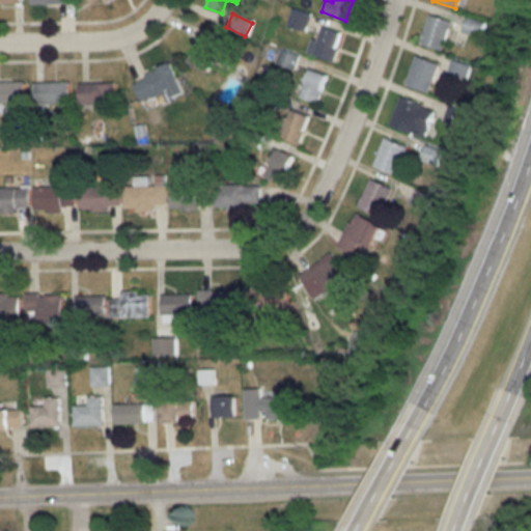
[(441,50),(451,21),(428,14),(418,43),(441,50)]
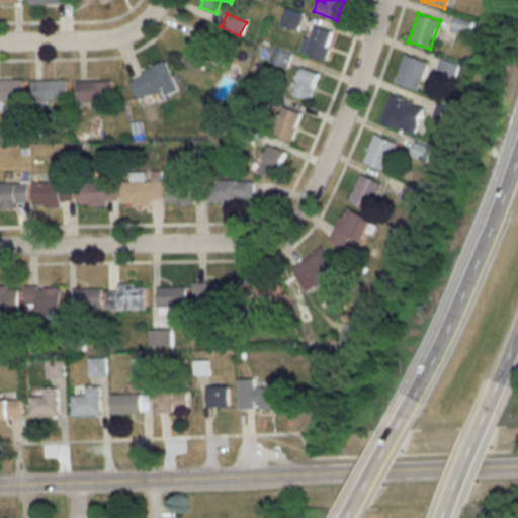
[(466,35),(471,23),(454,17),(450,29),(466,35)]
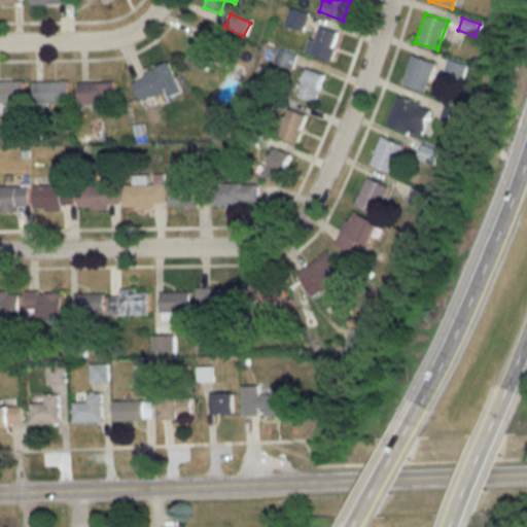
[(309,38),(304,51),(328,61),(339,33),(319,26),(314,40),(309,38)]
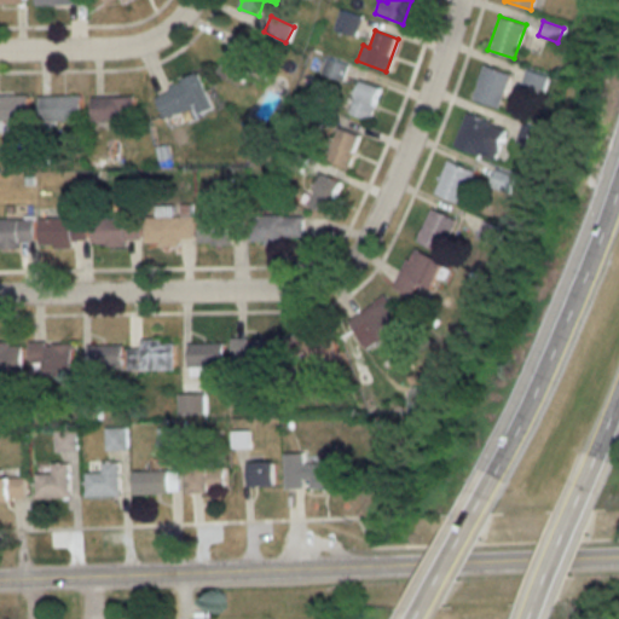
[(242,85),(261,45),(235,33),(215,71),(242,85)]
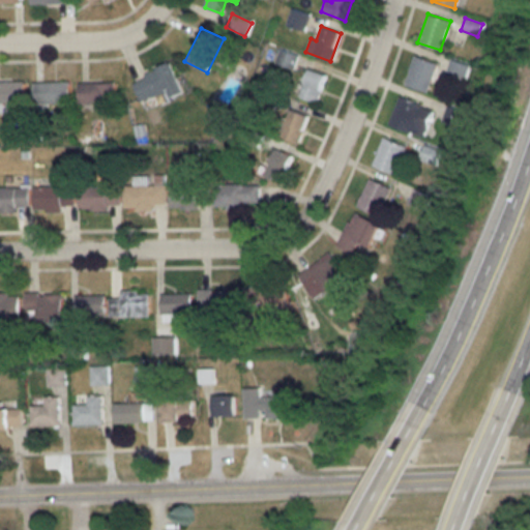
[(274,63),(292,68),(296,55),(277,50),(274,63)]
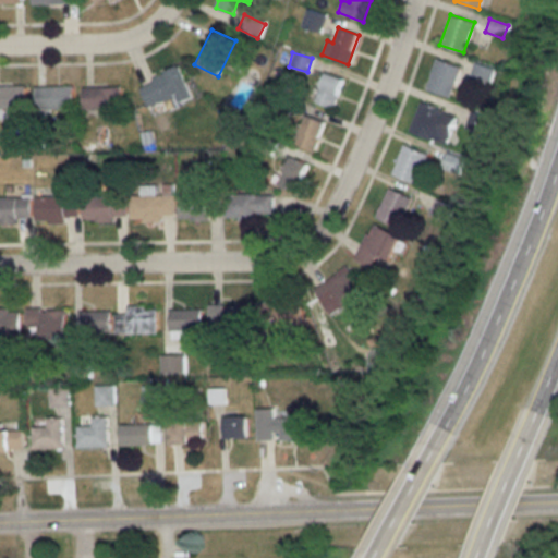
[(425,87),(448,97),(460,68),(436,58),(425,87)]
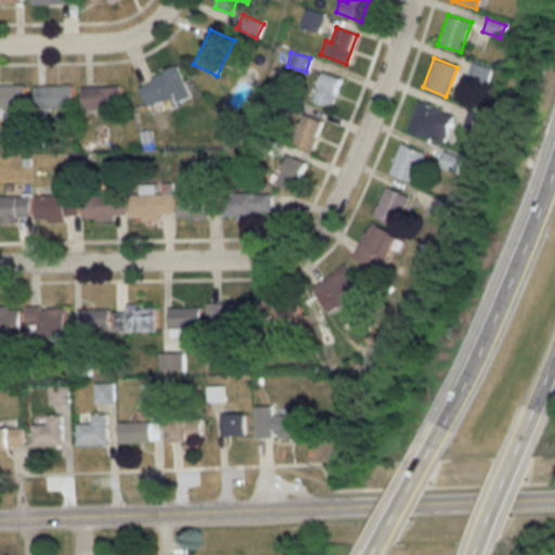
[(467,78),(483,82),(488,68),(472,64),(467,78)]
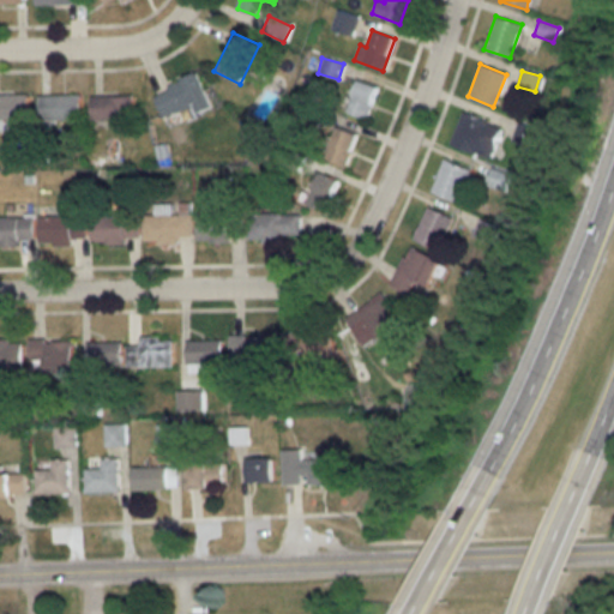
[(209,107),(196,73),(152,91),(163,116),(193,104),(196,112),(209,107)]
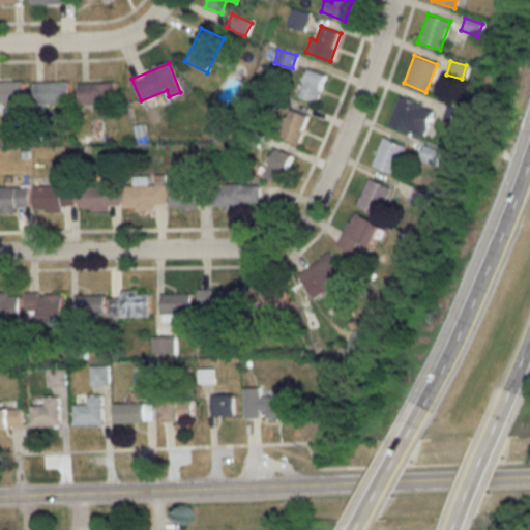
[(315,102),(326,76),(308,68),(297,95),(315,102)]
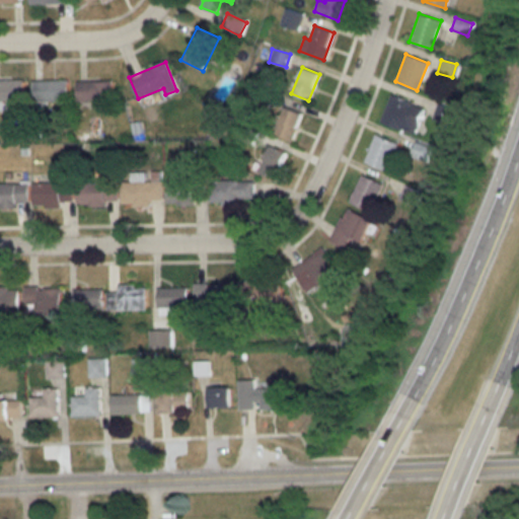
[(0,99),(23,100),(23,79),(0,79),(0,99)]
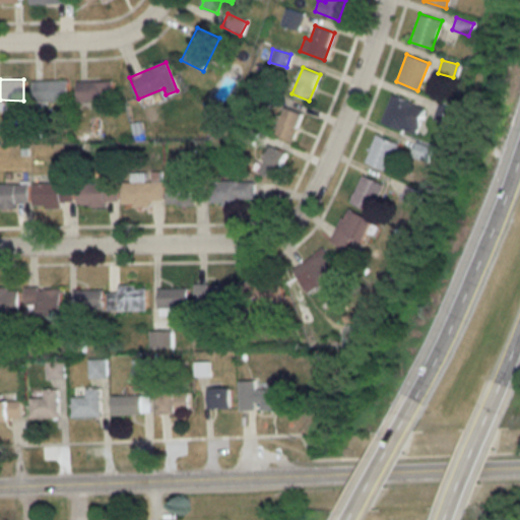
[(33,80),(33,101),(66,101),(66,80),(33,80)]
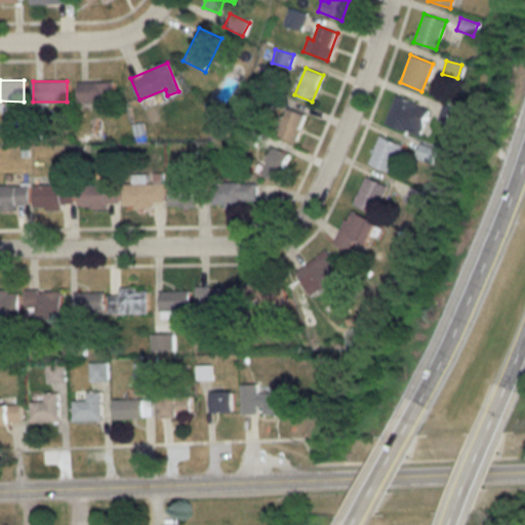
[(113,82),(77,82),(77,102),(113,102),(113,82)]
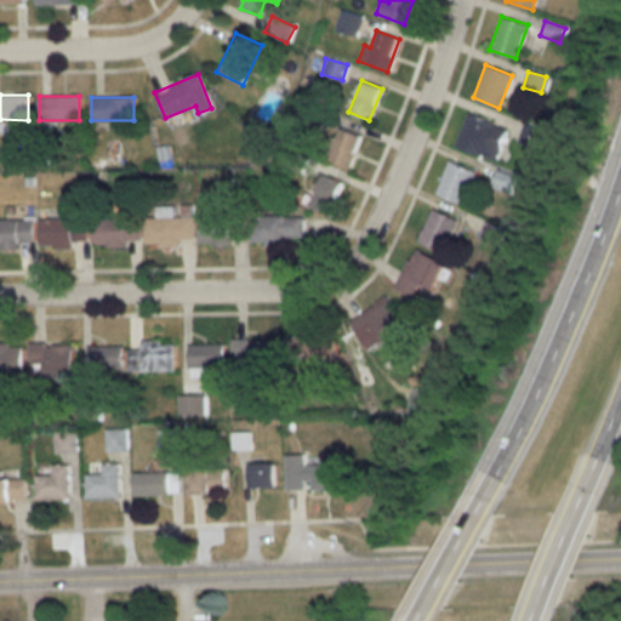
[(491,160),(506,130),(468,112),(454,143),(491,160)]
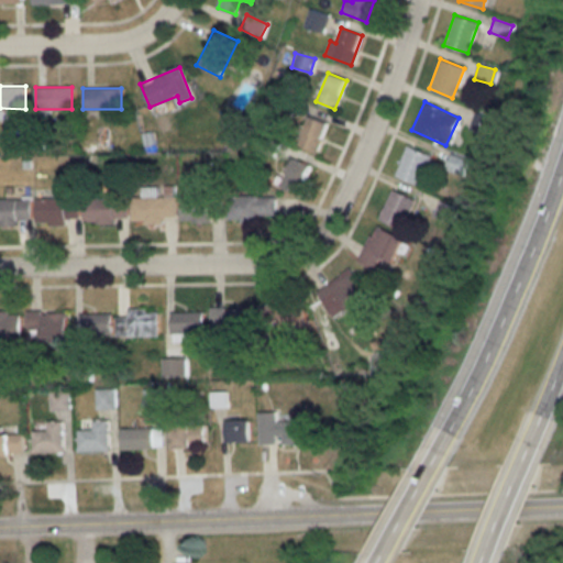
[(298,145),(317,151),(327,121),(307,116),(298,145)]
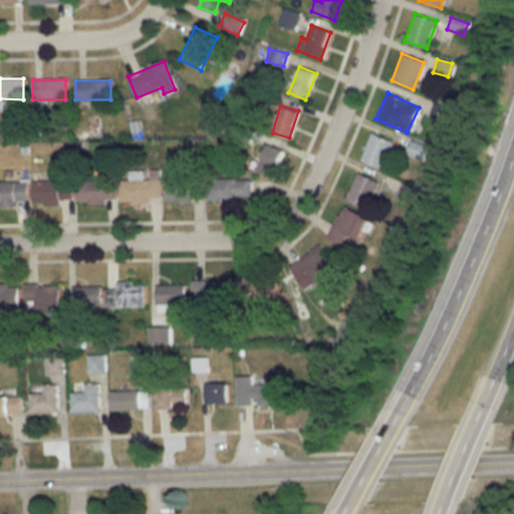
[(359,160),(383,170),(395,143),(371,133),(359,160)]
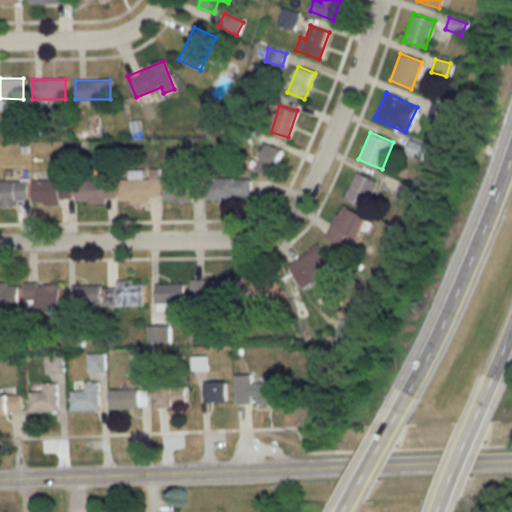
[(279,174),(280,146),(260,146),(259,174),(279,174)]
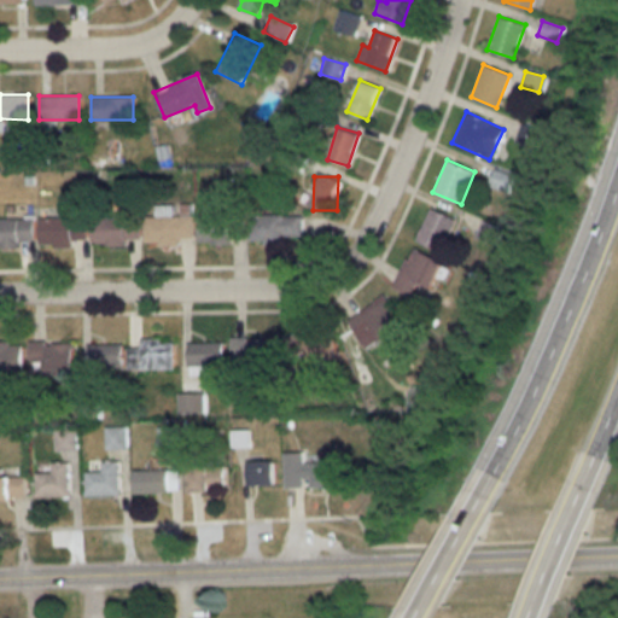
[(455,220),(429,208),(415,240),(442,252),(455,220)]
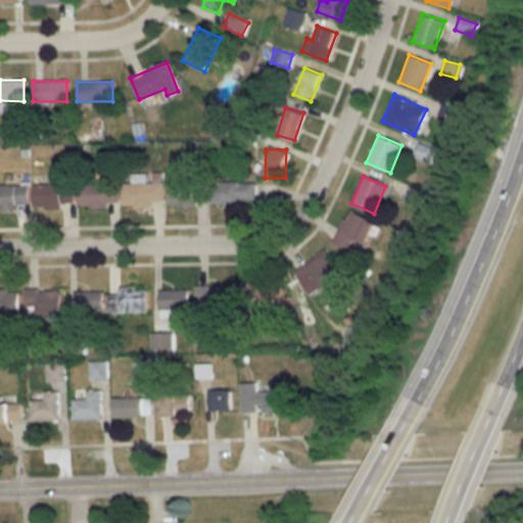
[(150,207),(150,200),(162,200),(162,182),(123,182),(123,207),(150,207)]
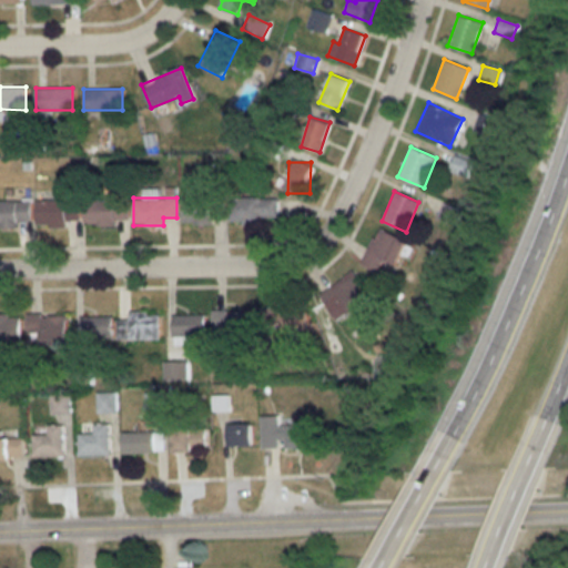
[(182,198),(182,222),(223,222),(223,198),(182,198)]
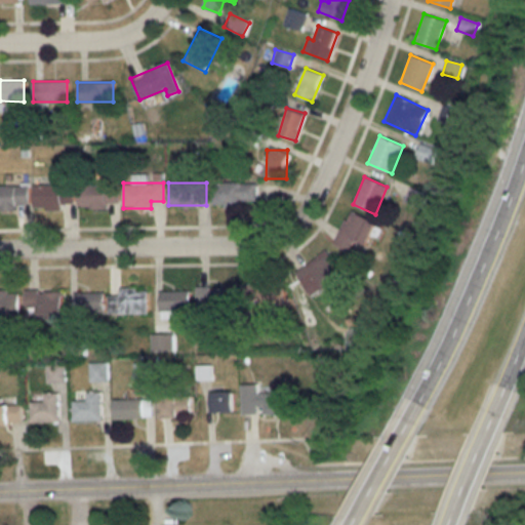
[(256,183),(212,183),(212,206),(256,206),(256,183)]
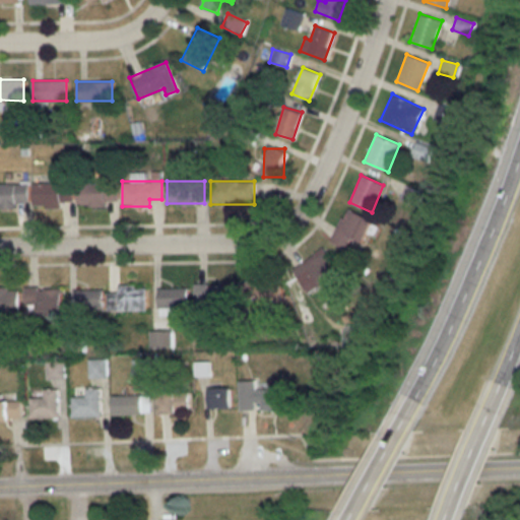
[(76,182),(76,207),(105,207),(105,201),(118,201),(118,182),(76,182)]
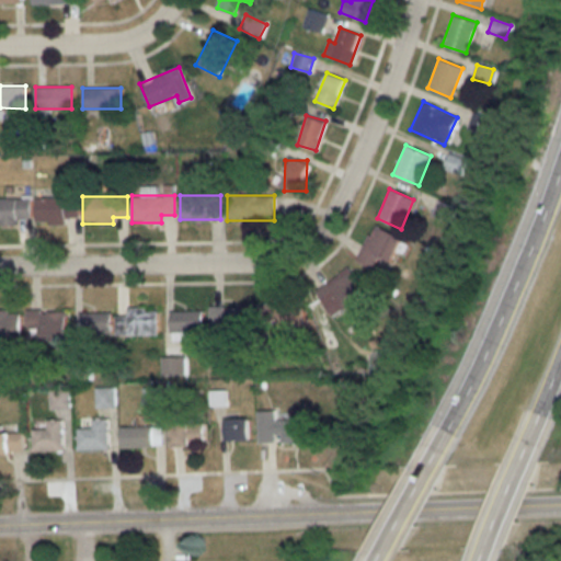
[(0,224),(19,225),(19,218),(30,218),(30,198),(0,197),(0,224)]
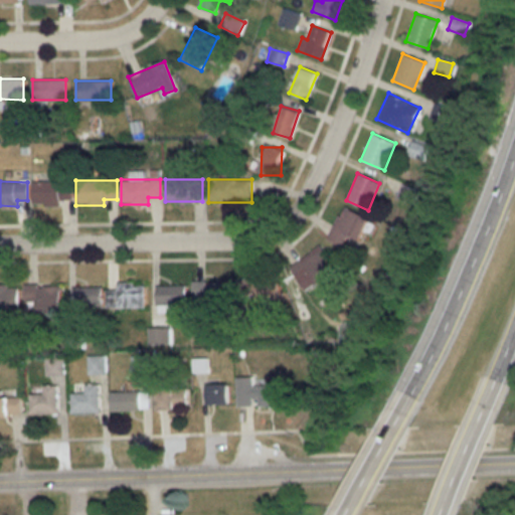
[(72,181),(33,181),(33,204),(72,204),(72,181)]
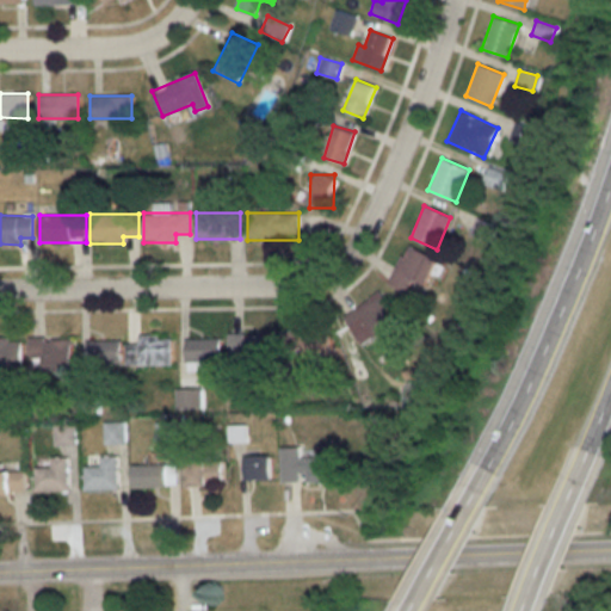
[(406,291),(409,283),(424,289),(436,257),(405,245),(389,285),(406,291)]
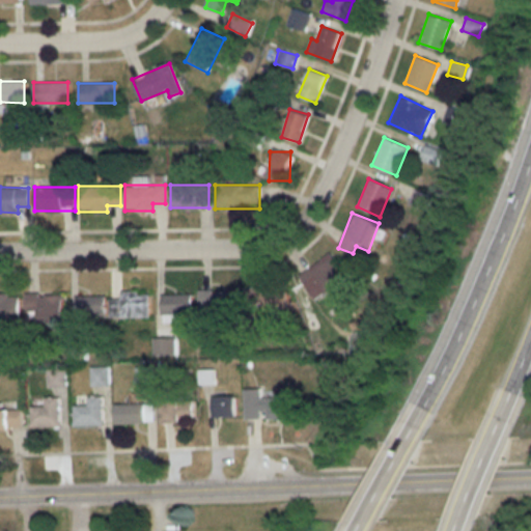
[(346,278),(330,255),(300,277),(310,291),(319,285),(326,294),(346,278)]
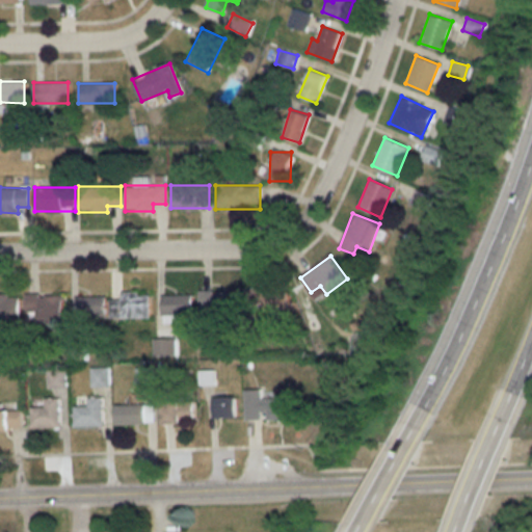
[(290,311),(286,284),(243,290),(247,317),(290,311)]
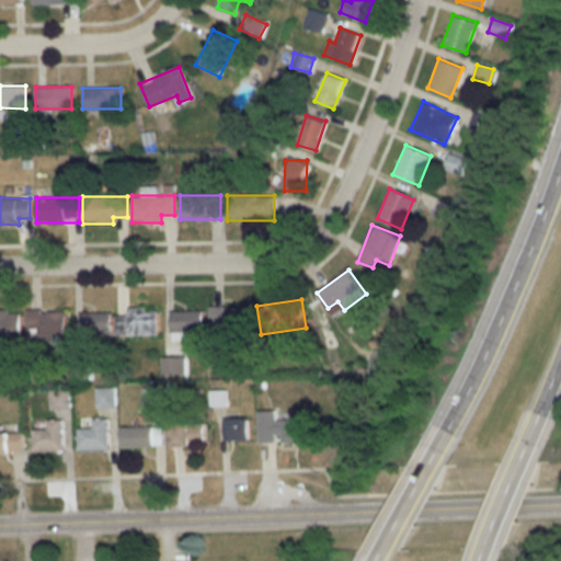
[(253,307),(212,308),(212,335),(254,334),(253,307)]
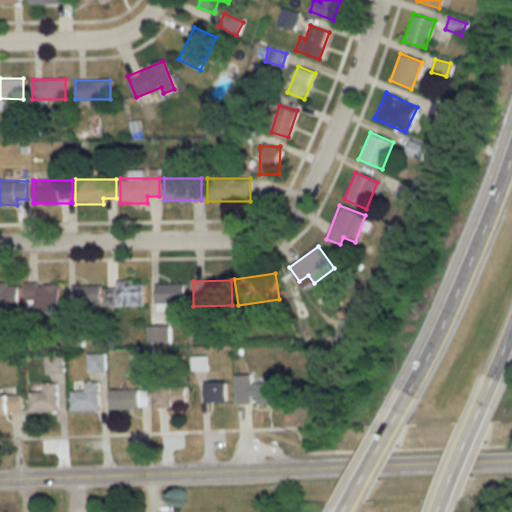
[(107,287),(107,306),(144,306),(144,282),(116,282),(116,287),(107,287)]
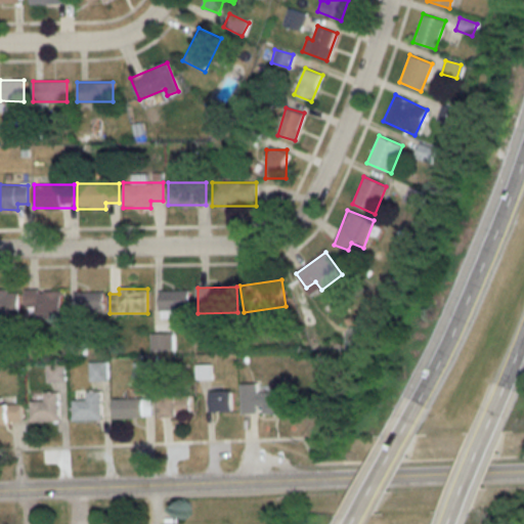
[(0,314),(19,314),(19,291),(0,290),(0,314)]
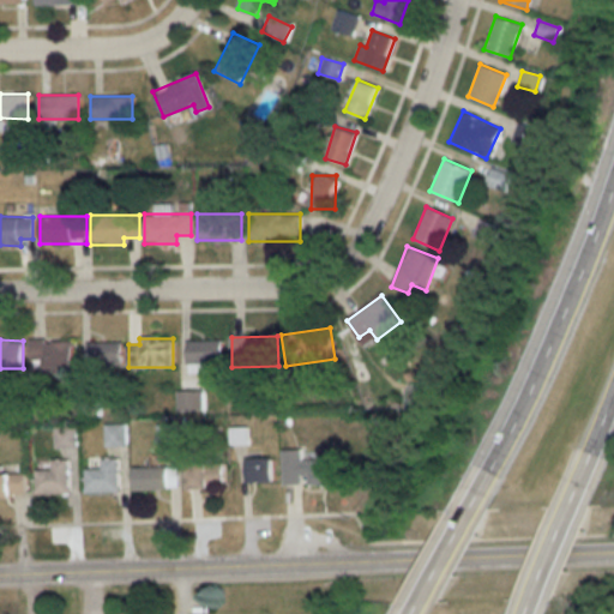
[(72,371),(72,341),(29,341),(29,372),(72,371)]
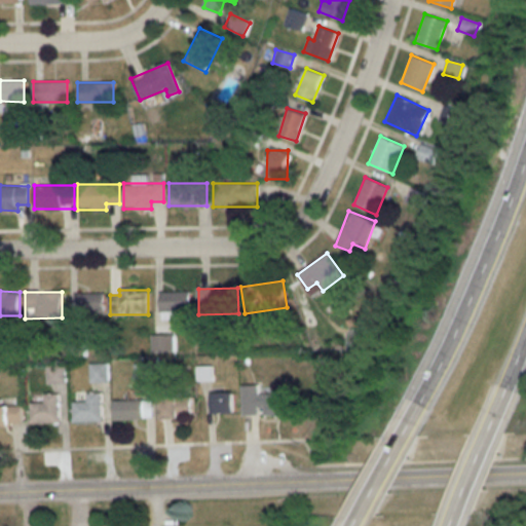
[(190,292),(159,292),(159,311),(190,311),(190,292)]
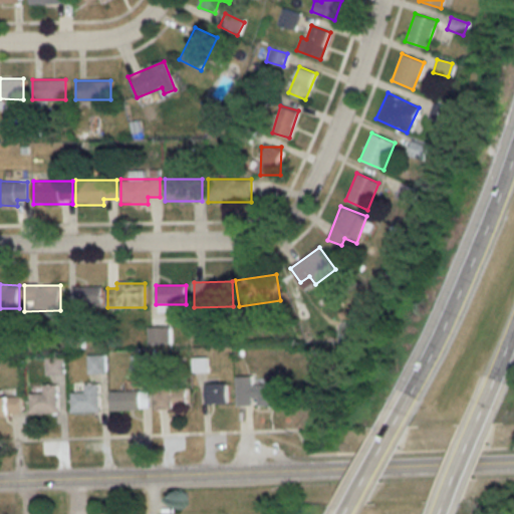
[(101,287),(72,287),(72,308),(101,308),(101,287)]
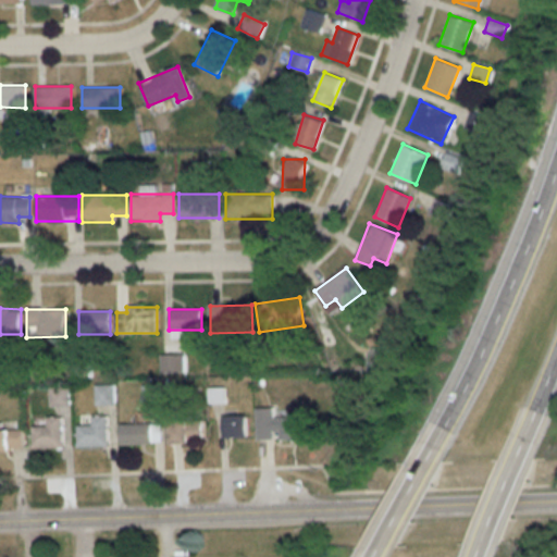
[(114,384),(95,384),(95,404),(114,404),(114,384)]
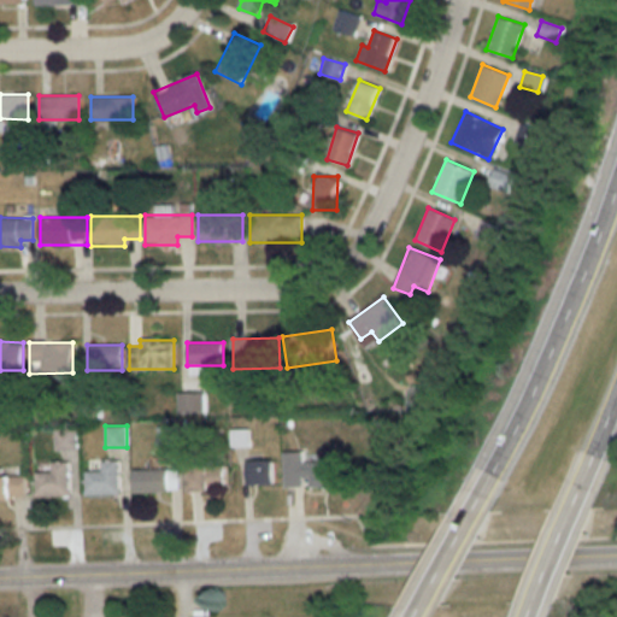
[(75,450),(75,428),(56,428),(56,450),(75,450)]
